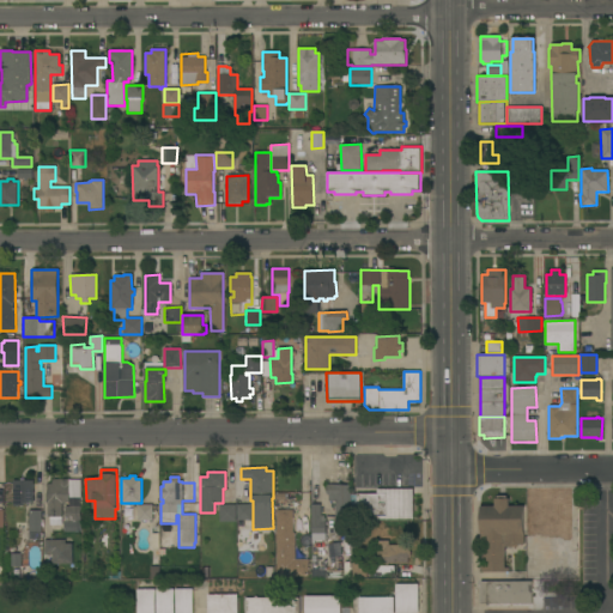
[(13,480),(34,480),(34,503),(23,503),(23,507),(13,507),(13,480)]
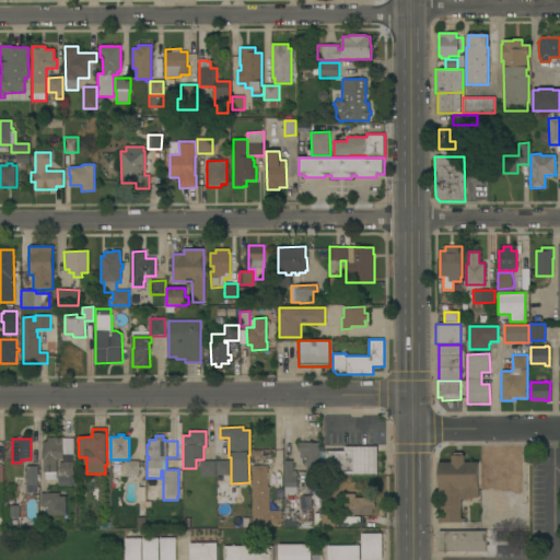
[(73,454),(63,454),(63,459),(57,459),(57,479),(46,479),(46,473),(44,473),(44,459),(43,459),(43,451),(44,451),(44,442),(47,442),(47,439),(73,439),(73,454)]
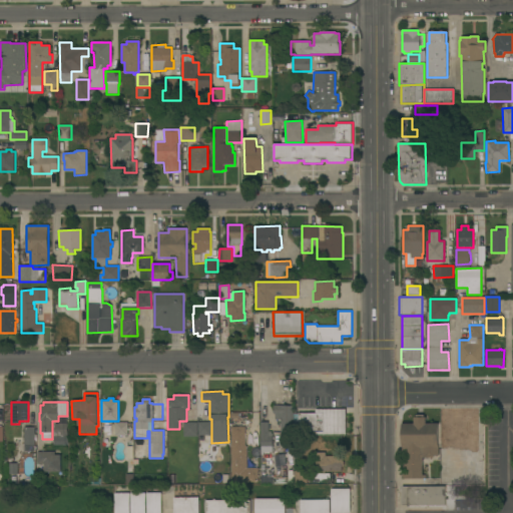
[(293,406),(293,413),(294,413),(294,433),(281,433),(281,420),(276,420),(275,417),(275,415),(274,414),(273,413),(273,406),(293,406)]
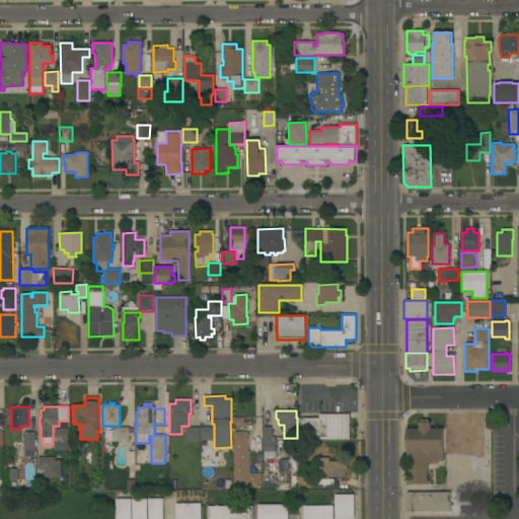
[(350,440),(319,440),(319,437),(297,437),(297,418),(319,418),(319,414),(350,414),(350,440)]
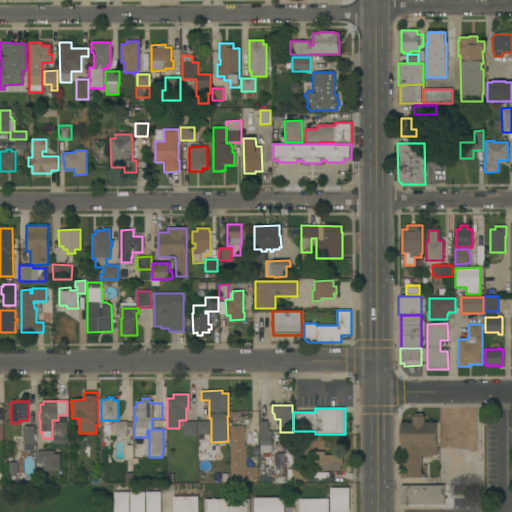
[(439,412),(463,412),(463,419),(472,419),(472,427),(476,427),(476,448),(439,448),(439,412)]
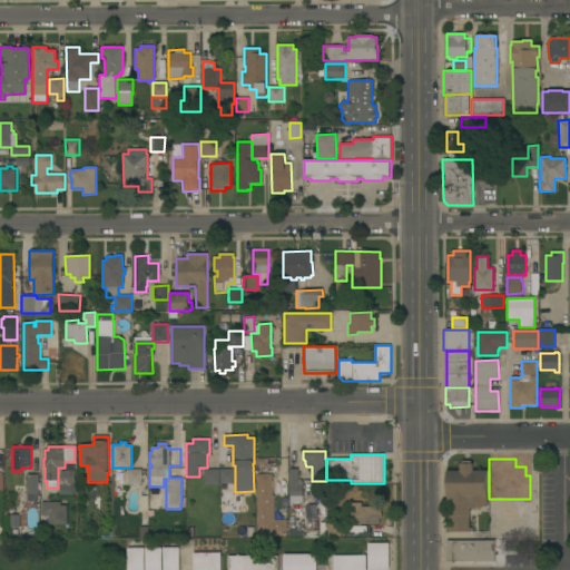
[(446,512),(450,512),(450,507),(448,507),(448,497),(446,497),(446,471),(460,471),(460,464),(462,464),(462,461),(471,461),(471,463),(473,463),(473,470),(487,470),(487,493),(488,493),(488,507),(481,507),(481,509),(469,509),(469,528),(473,528),(473,532),(446,532),(446,512)]
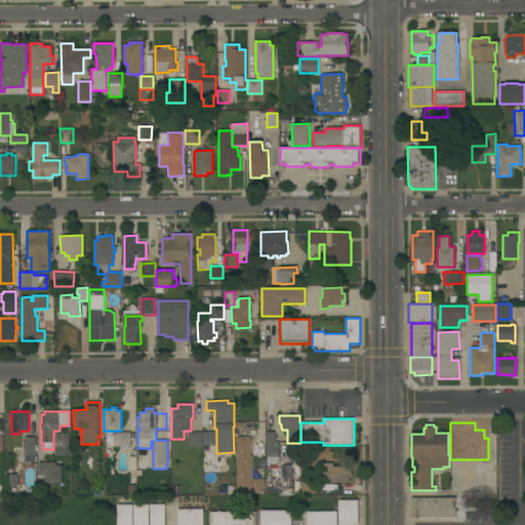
[(188,433),(202,432),(202,447),(188,447),(188,433)]
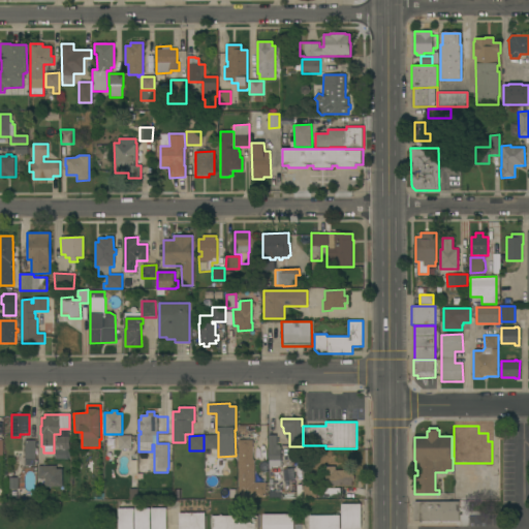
[(204,435),(217,435),(217,448),(205,449),(204,435)]
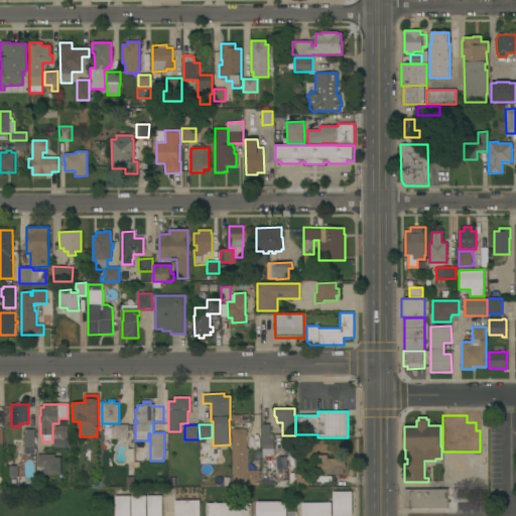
[(128,437),(116,438),(115,425),(128,425),(128,437)]
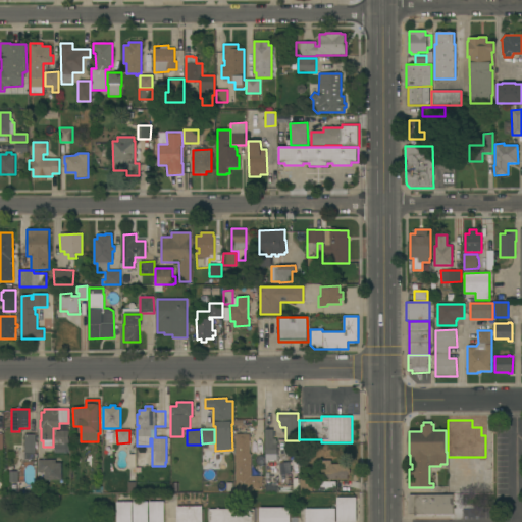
[(273,430),(273,439),(276,439),(276,444),(277,444),(277,454),(265,455),(265,430),(273,430)]
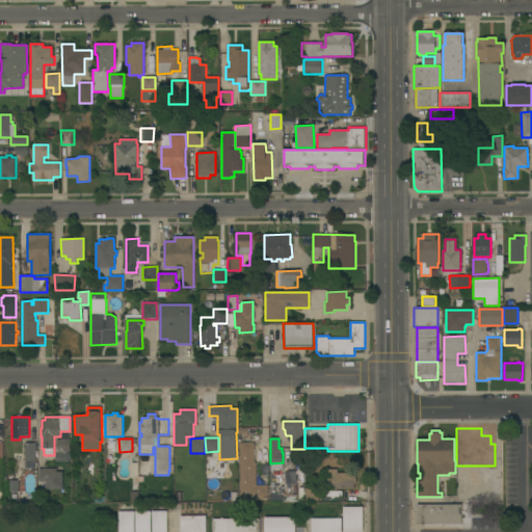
[(71,440),(70,461),(55,461),(55,452),(56,452),(56,440),(71,440)]
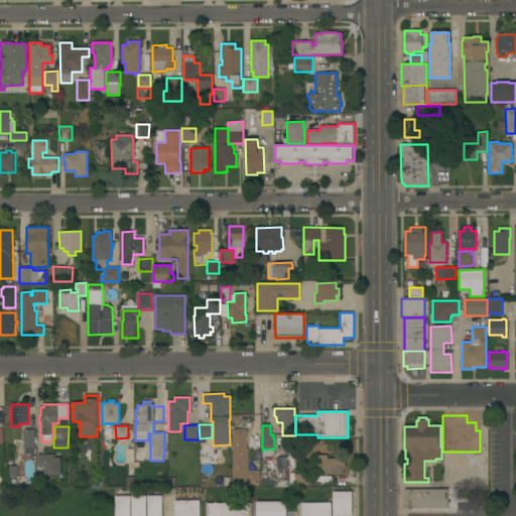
[(24,429),(35,429),(34,447),(24,447),(24,429)]
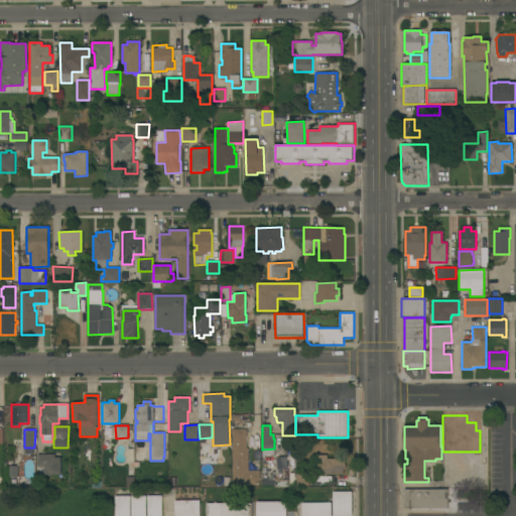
[(233,429),(247,429),(247,448),(248,448),(249,471),(260,471),(260,485),(233,485),(233,429)]
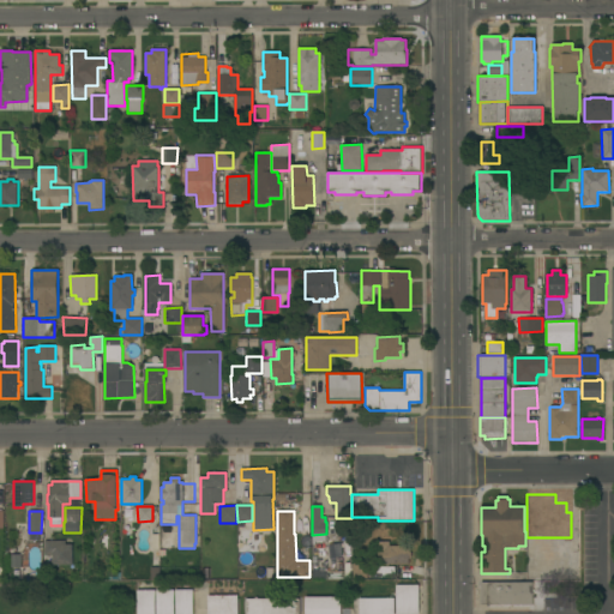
[(66,541),(66,545),(72,545),(72,565),(53,565),(53,563),(52,563),(52,559),(53,559),(53,555),(44,555),(44,541),(66,541)]
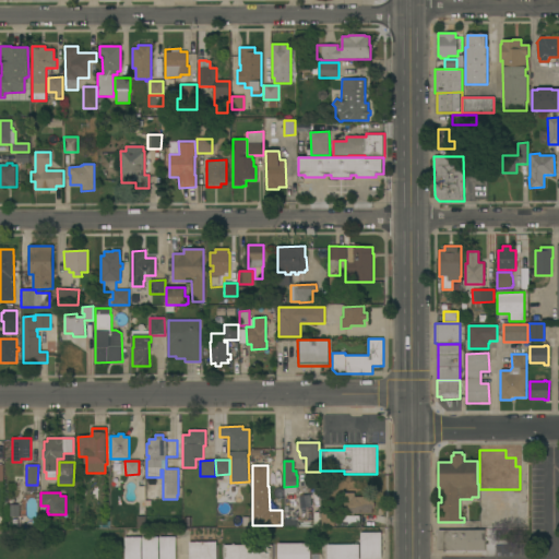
[(355,494),(355,498),(372,497),(372,514),(344,514),(344,494),(355,494)]
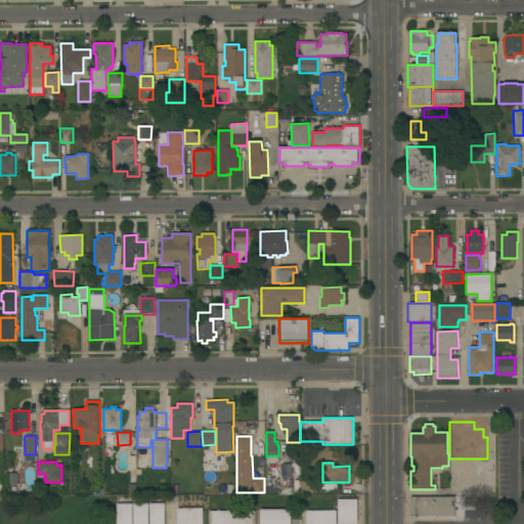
[(9,473),(18,473),(18,484),(10,484),(9,473)]
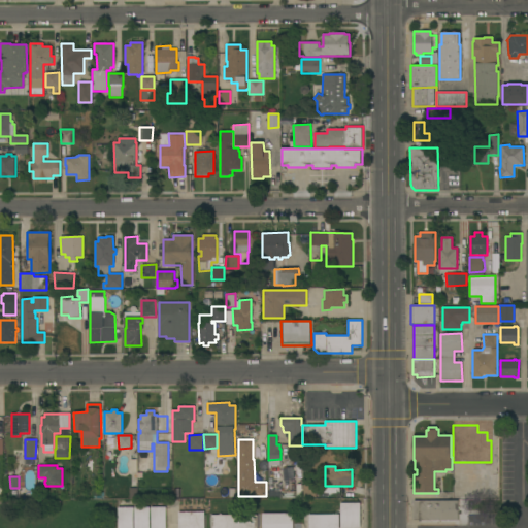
[(303,484),(315,484),(315,498),(303,498),(303,484)]
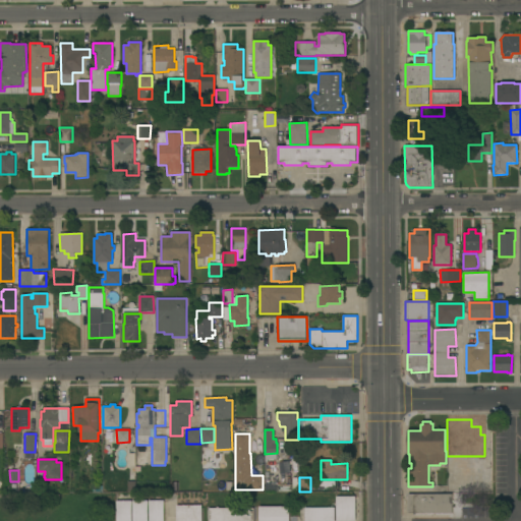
[(408,513),(408,494),(452,495),(452,513),(408,513)]
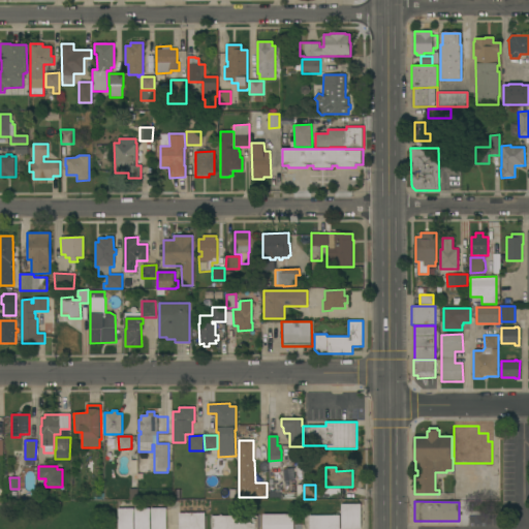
[(341,528),(341,504),(361,504),(361,528),(341,528)]
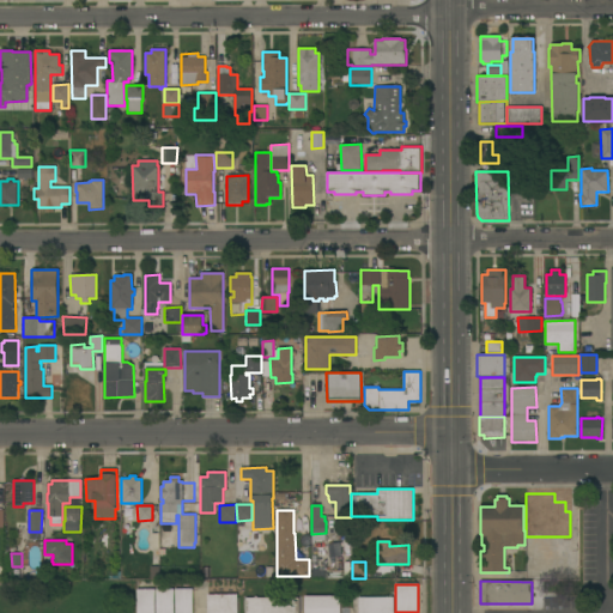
[(137,612),(137,589),(155,589),(155,612),(137,612)]
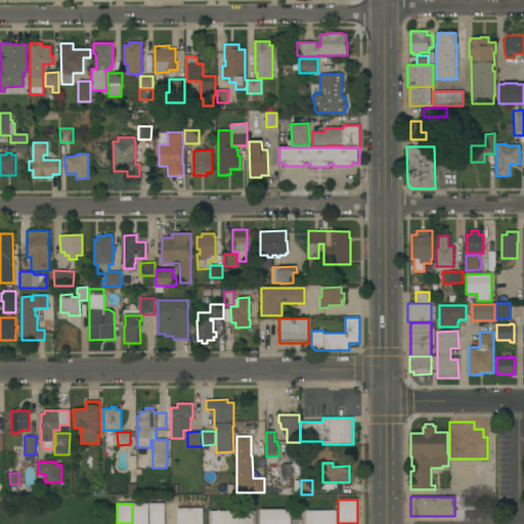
[(133,523),(133,504),(147,504),(147,523),(133,523)]
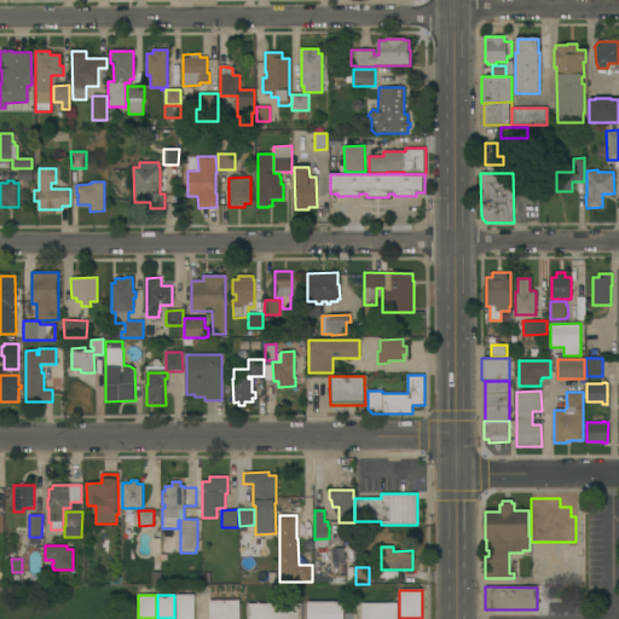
[(195,595),(194,618),(177,618),(177,595),(195,595)]
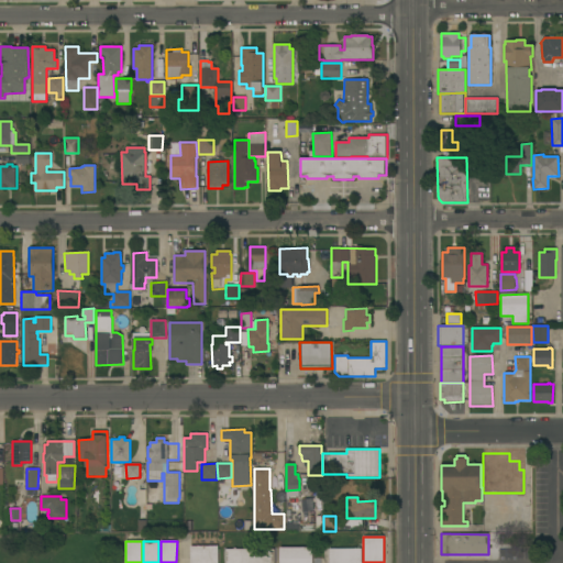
[(218,545),(218,562),(190,562),(190,545),(218,545)]
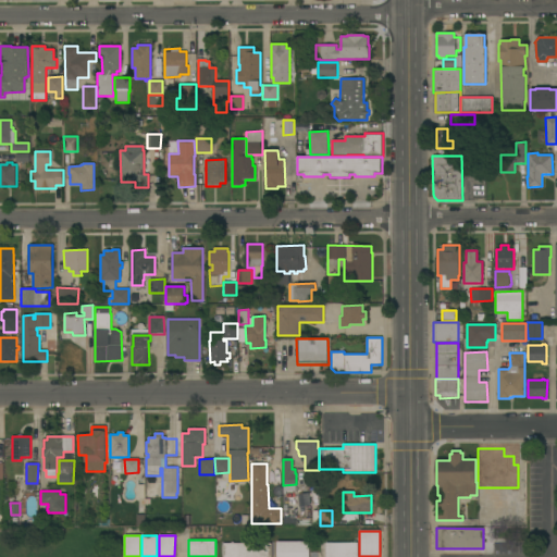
[(309,541),(309,556),(277,556),(277,542),(309,541)]
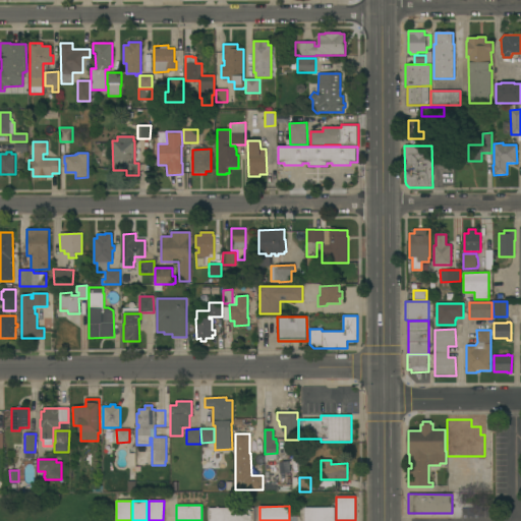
[(253,508),(253,520),(209,520),(209,508),(253,508)]
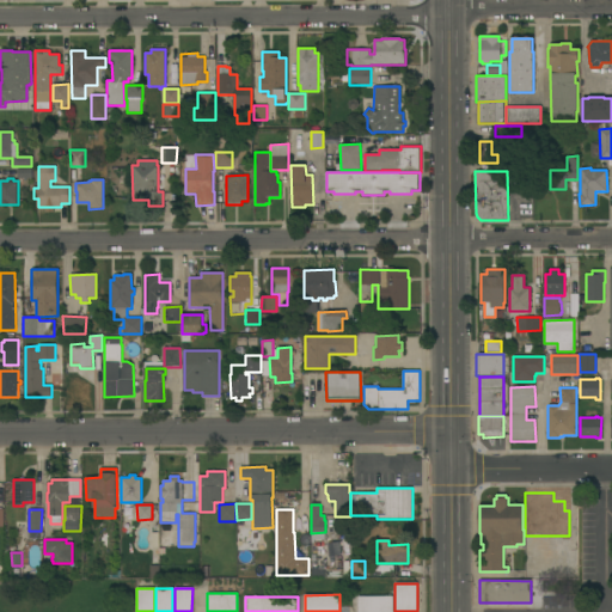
[(357,611),(357,597),(393,597),(393,611),(357,611)]
